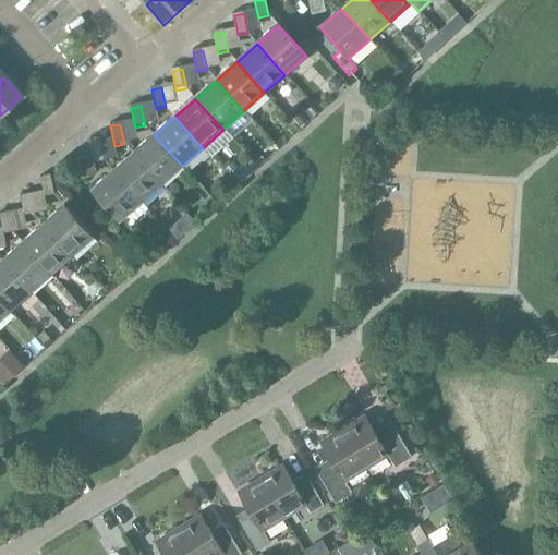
[(161,184),(182,166),(154,135),(134,154),(161,184)]
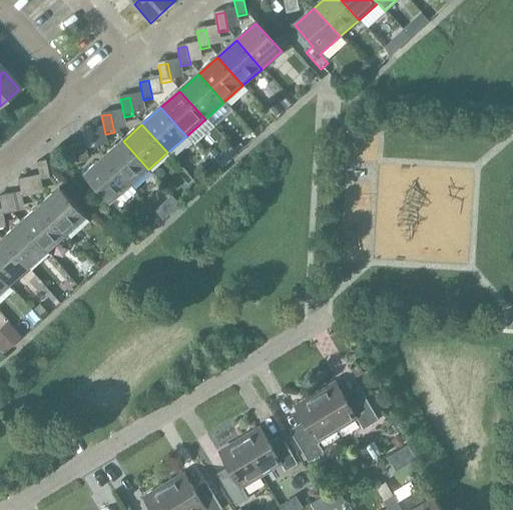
[(86,150),(95,148),(91,130),(82,132),(86,150)]
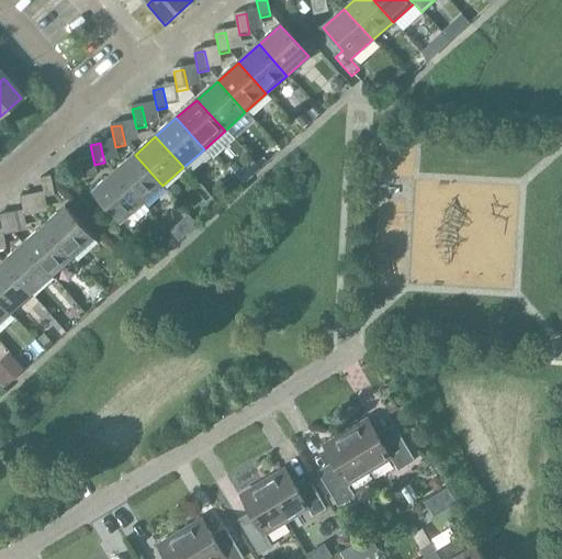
[(163,186),(135,155),(114,174),(142,204),(163,186)]
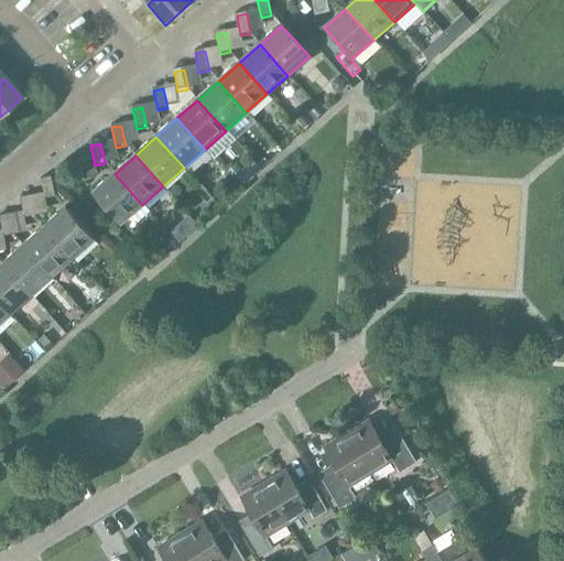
[(150,214),(142,205),(115,174),(93,193),(121,224),(130,216),(138,224),(150,214)]
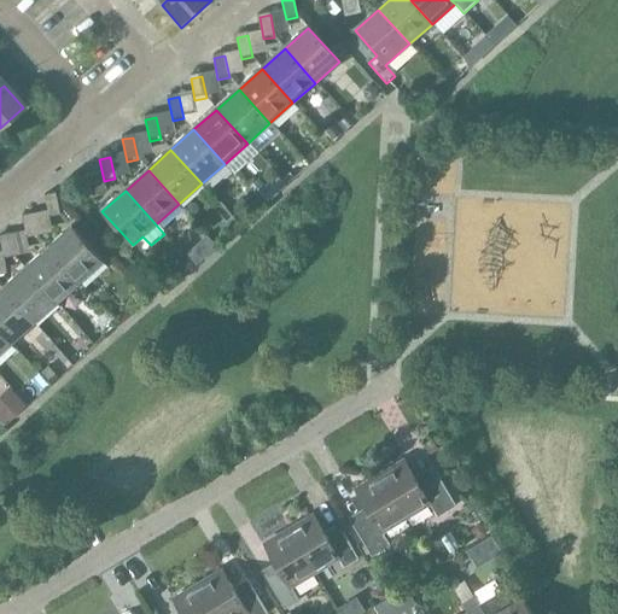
[(60,217),(56,196),(45,198),(50,220),(60,217)]
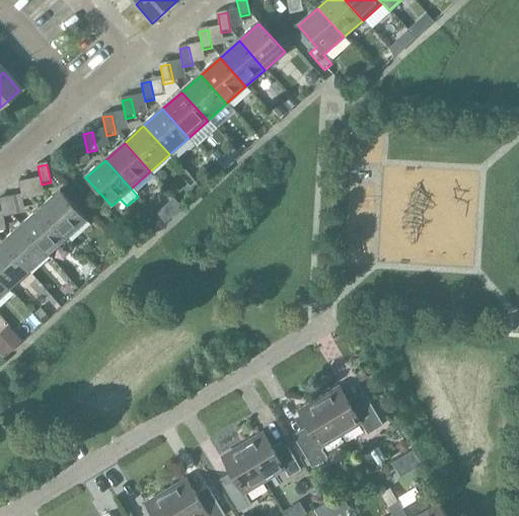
[(31,200),(28,181),(18,183),(22,202),(31,200)]
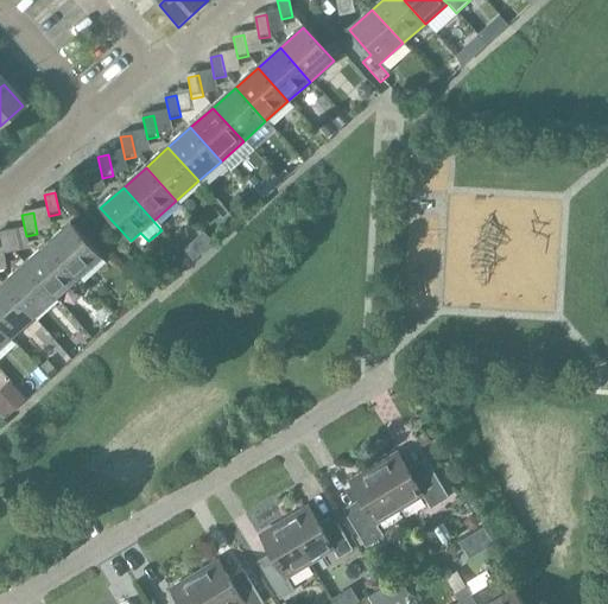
[(48,245),(77,279),(101,259),(70,224),(48,245)]
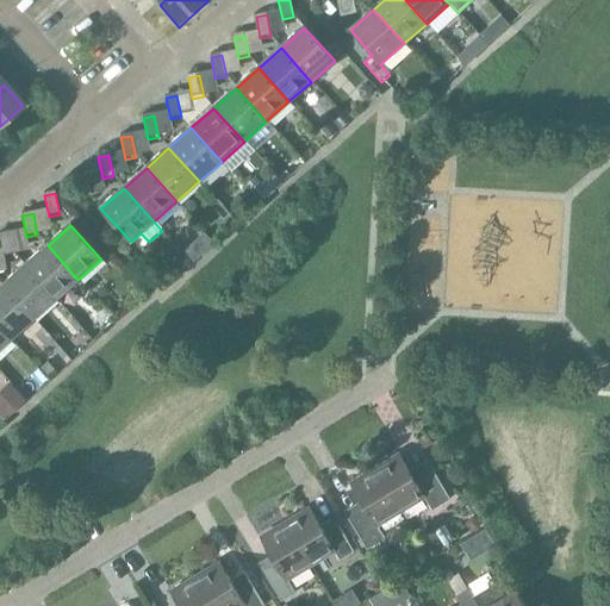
[(14,255),(11,233),(0,235),(0,237),(4,257),(14,255)]
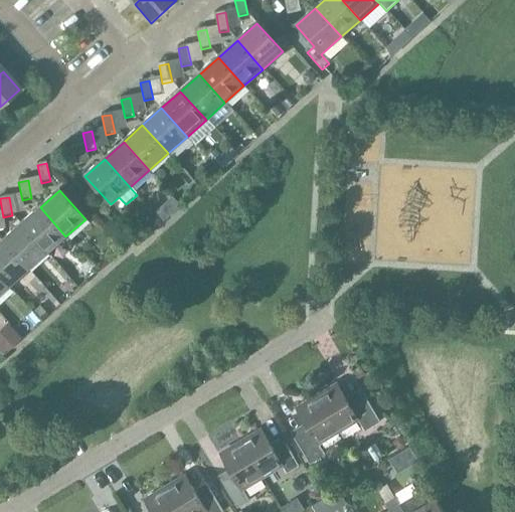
[(65,236),(40,207),(21,224),(47,253),(65,236)]
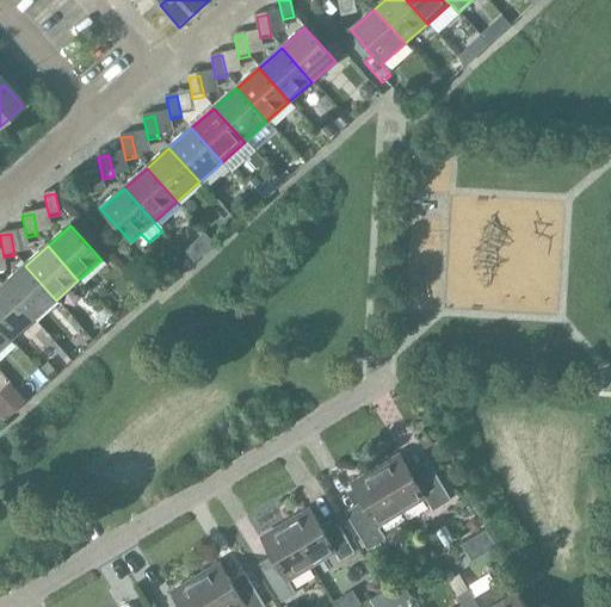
[(56,301),(25,266),(2,286),(34,321),(56,301)]
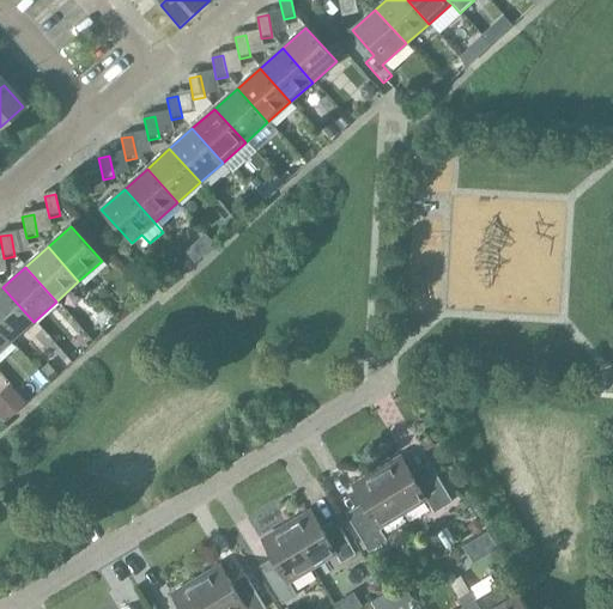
[(34,322),(2,287),(0,290),(0,329),(11,341),(34,322)]
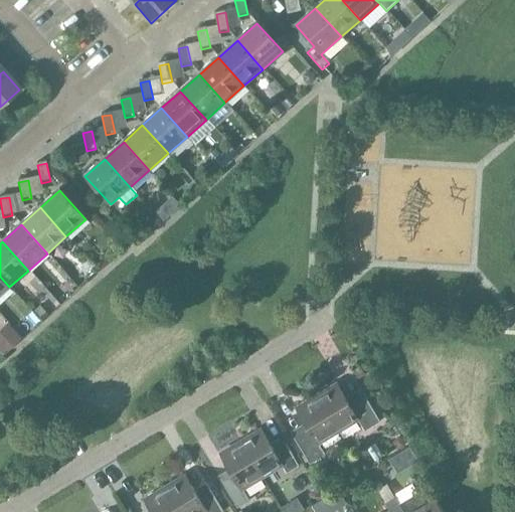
[(0,295),(9,287),(0,277),(0,295)]
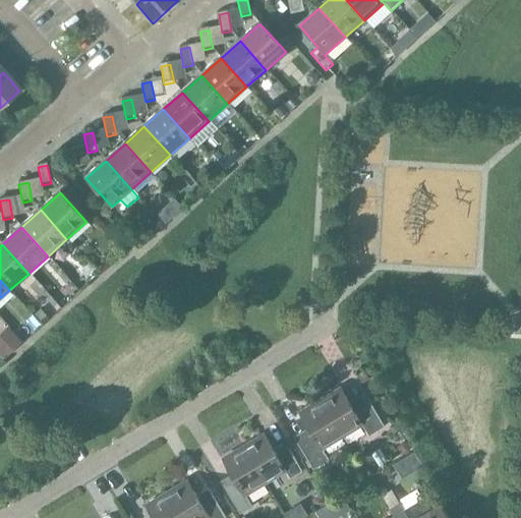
[(321,403),(342,439),(361,427),(369,439),(385,429),(368,403),(356,410),(356,411),(352,410),(341,391),(321,403)]
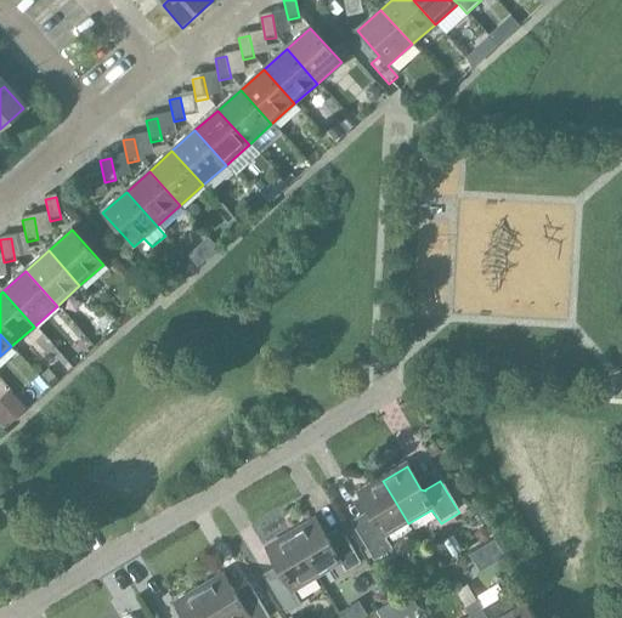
[(408,523),(383,481),(358,495),(372,519),(371,523),(355,532),(374,563),(393,553),(384,538),(408,523)]
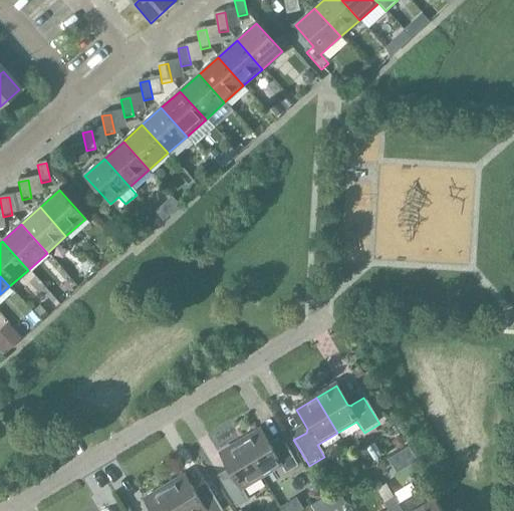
[(240,444),(262,479),(281,467),(286,475),(298,468),(284,446),(275,451),(272,451),(260,432),(240,444)]
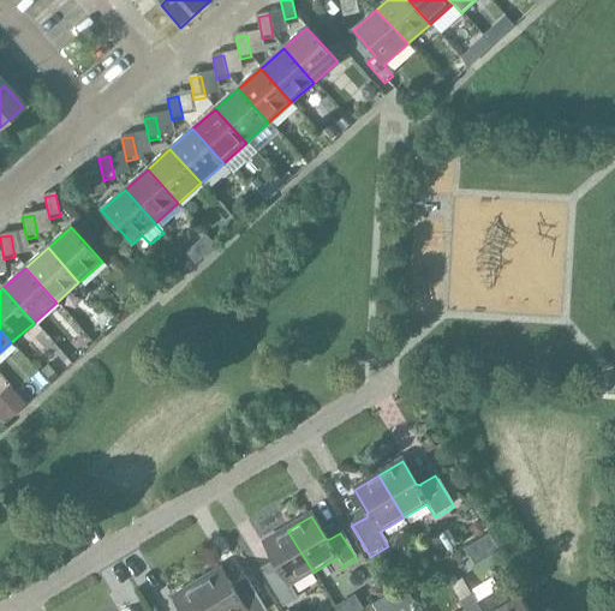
[(290,587),(314,573),(287,531),(263,545),(278,568),(276,571),(264,579),(284,610),(298,600),(290,587)]
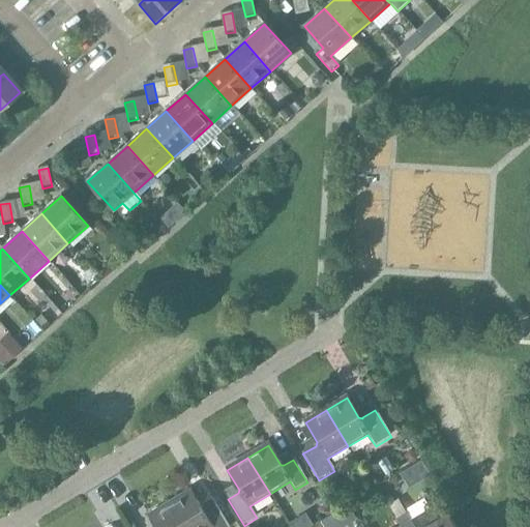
[(125,487),(112,494),(131,526),(135,526),(146,519),(125,487)]
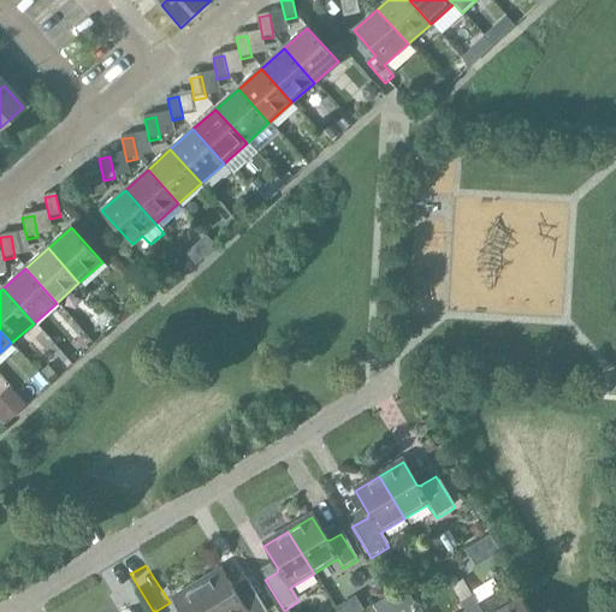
[(197,586),(212,611),(265,611),(250,588),(240,595),(235,594),(221,571),(197,586)]
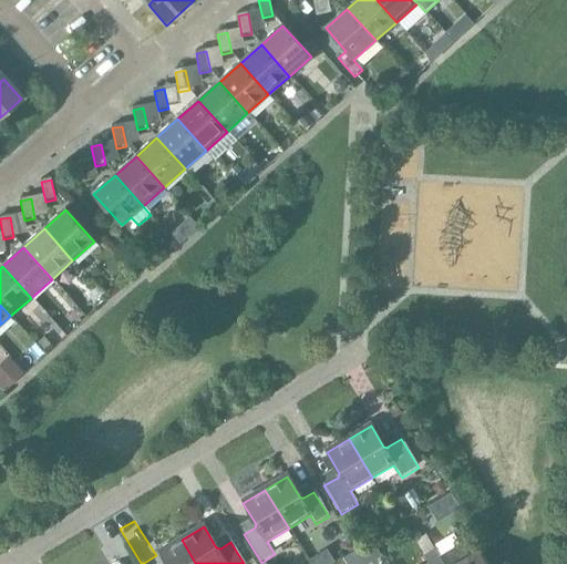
[(195,563),(182,540),(160,553),(165,563),(195,563)]
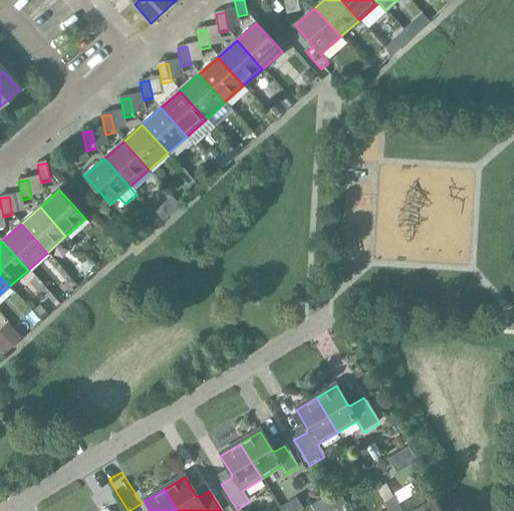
[(384,505),(388,510),(443,510),(437,499),(425,506),(419,495),(401,505),(396,498),(384,505)]
